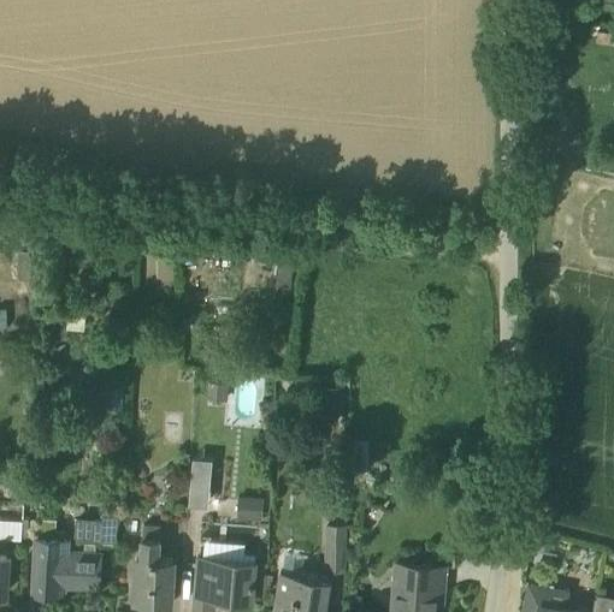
[(16,253),(17,281),(40,281),(40,253),(16,253)]
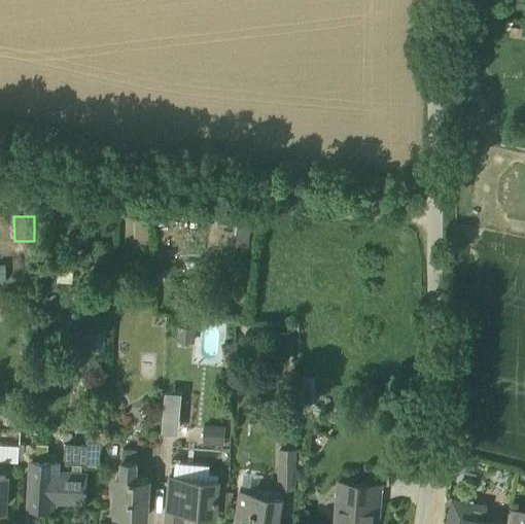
[(215,247),(247,246),(246,224),(214,225),(215,247)]
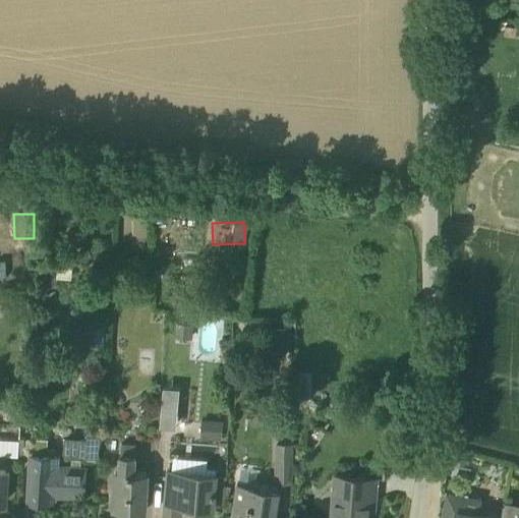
[(195,298),(178,297),(178,310),(195,311),(195,298)]
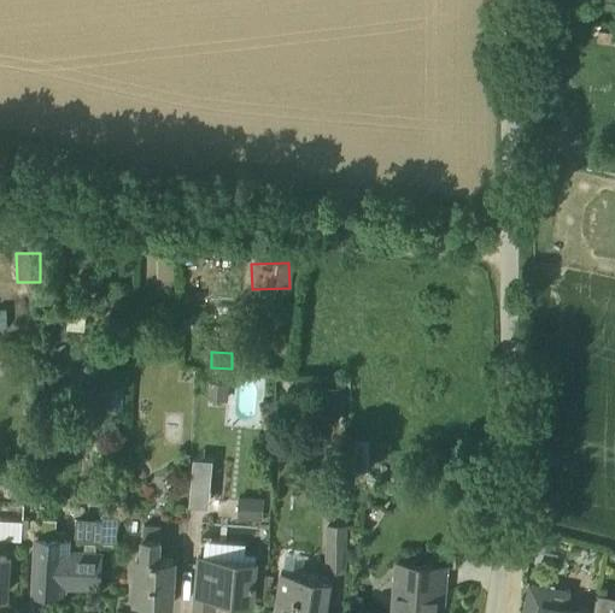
[(123,384),(99,382),(97,416),(121,418),(123,384)]
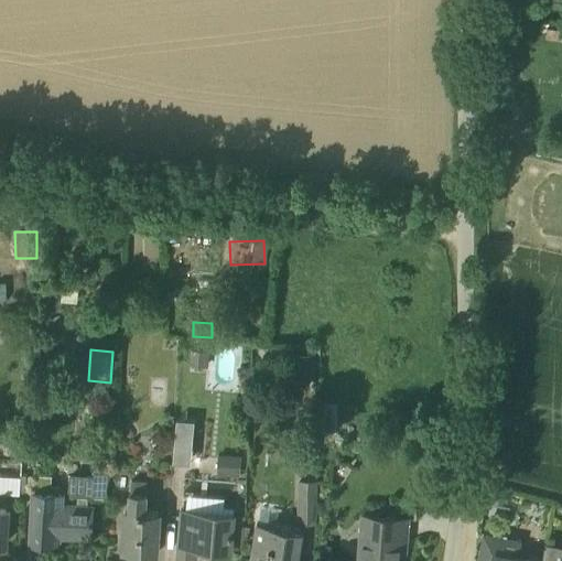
[(188,352),(187,368),(206,370),(207,354),(188,352)]
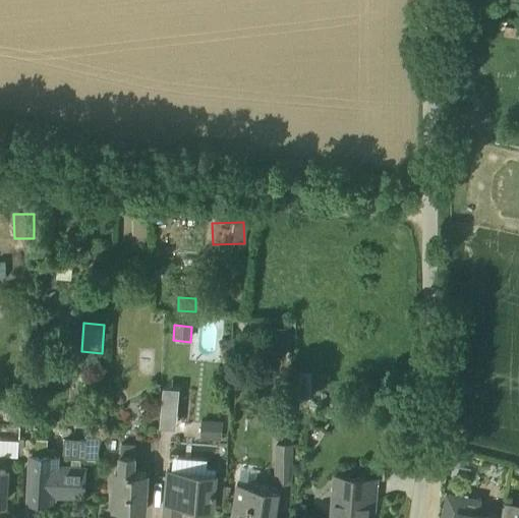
[(272,329),(270,352),(285,353),(286,330),(272,329)]
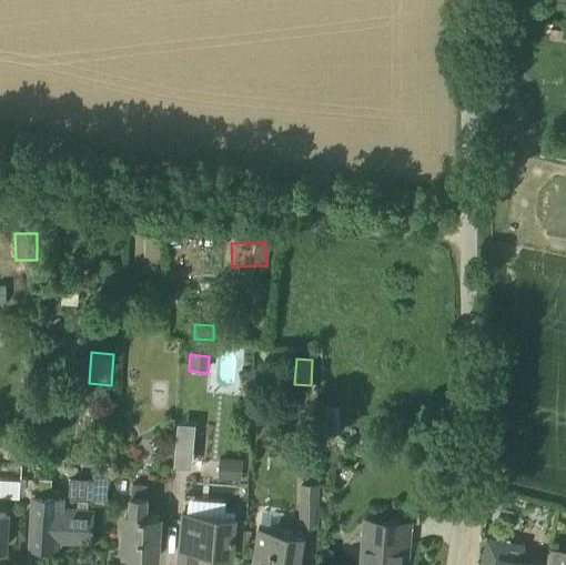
[(323,425),(336,425),(337,407),(324,407),(323,425)]
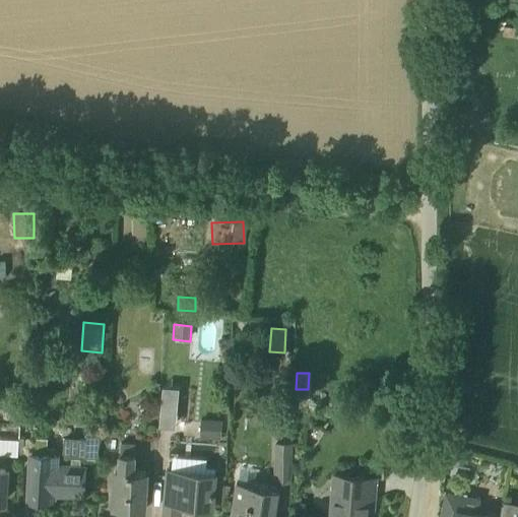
[(318,374),(309,373),(308,389),(308,394),(317,395),(318,374)]
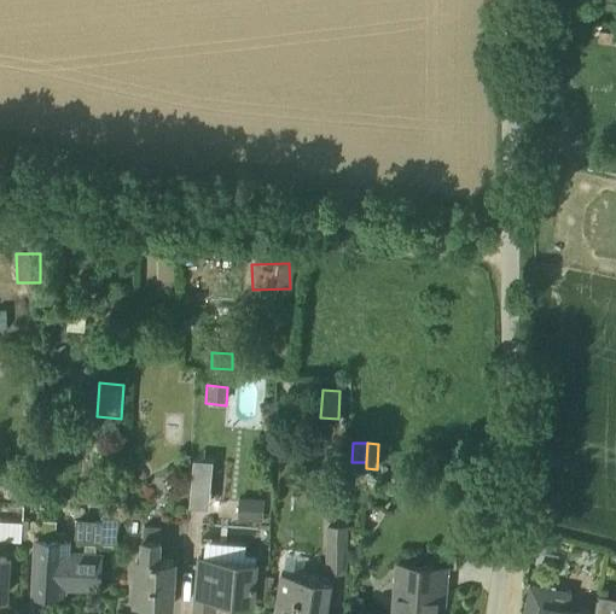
[(182,460),(182,506),(211,507),(211,461),(182,460)]
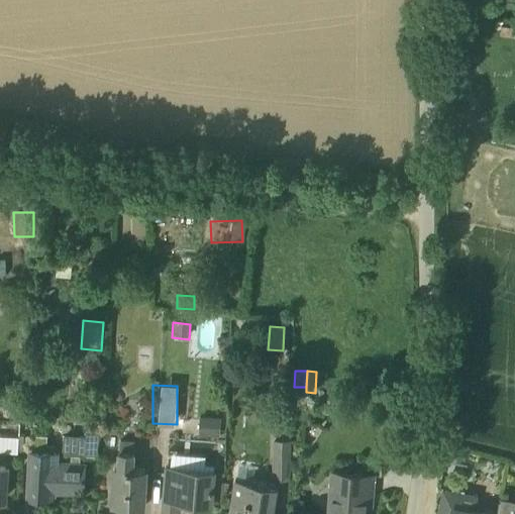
[(218,440),(220,420),(206,419),(205,439),(218,440)]
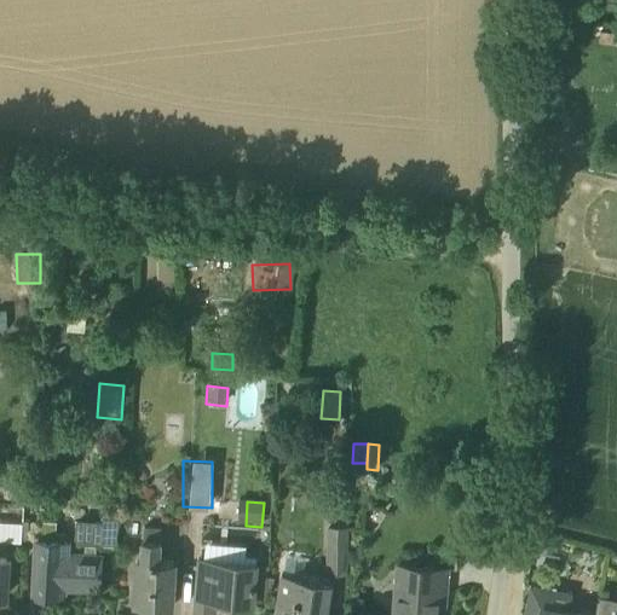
[(74,545),(82,546),(82,557),(63,556),(64,544),(35,543),(33,597),(62,598),(62,590),(97,591),(99,558),(94,558),(96,547),(113,549),(114,520),(101,520),(101,524),(93,524),(93,523),(74,522),(73,540),(74,540),(74,545)]
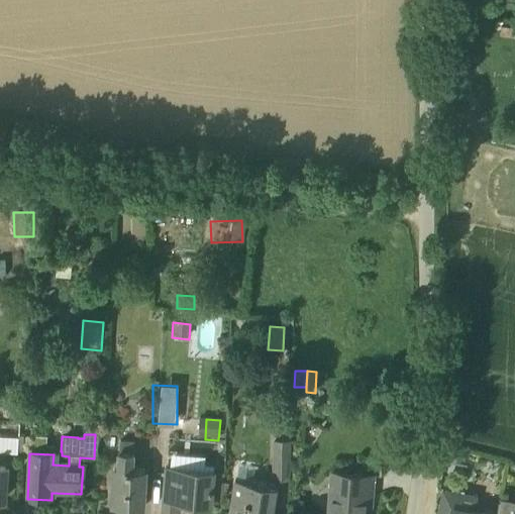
[(271,441),(271,475),(288,476),(289,442),(271,441)]
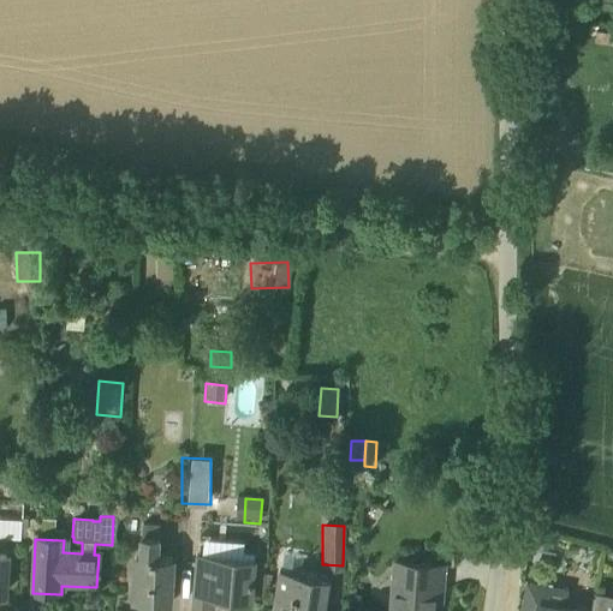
[(141,526),(140,539),(138,559),(135,559),(134,579),(138,580),(137,604),(170,605),(172,562),(156,562),(158,527),(141,526)]
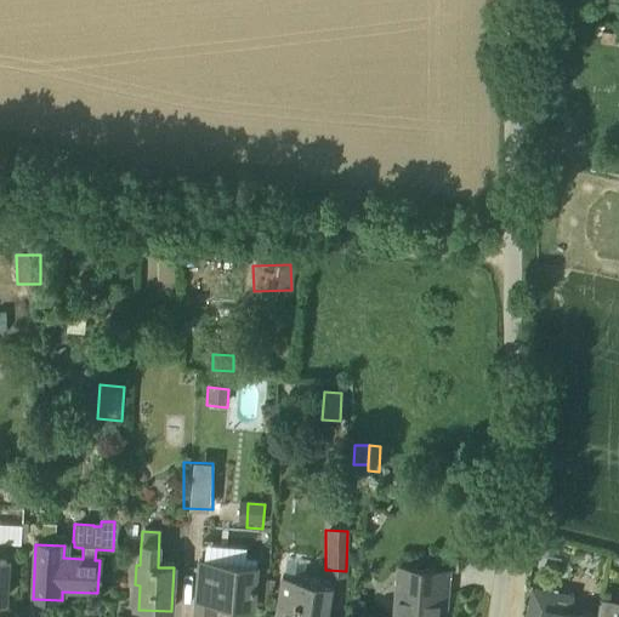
[(268,570),(255,569),(197,564),(193,615),(203,616),(213,616),(214,605),(251,607),(253,604),(265,605),(268,570)]
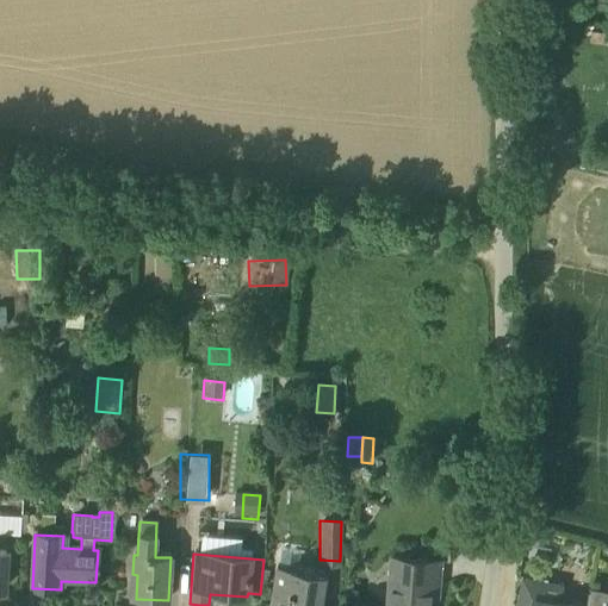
[(430,605),(433,587),(438,587),(440,563),(390,558),(385,605),(430,605)]
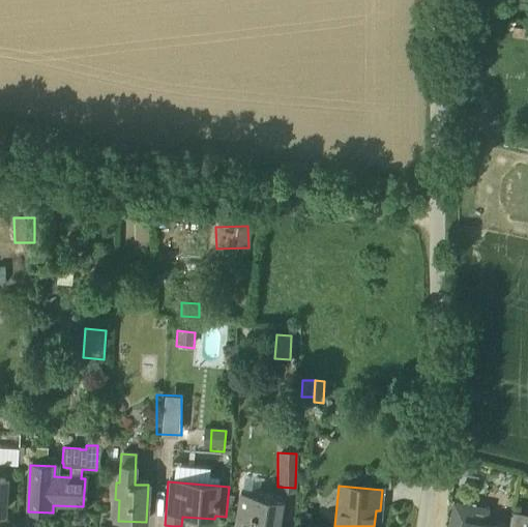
[(279,526),(283,501),(239,494),(234,526),(279,526)]
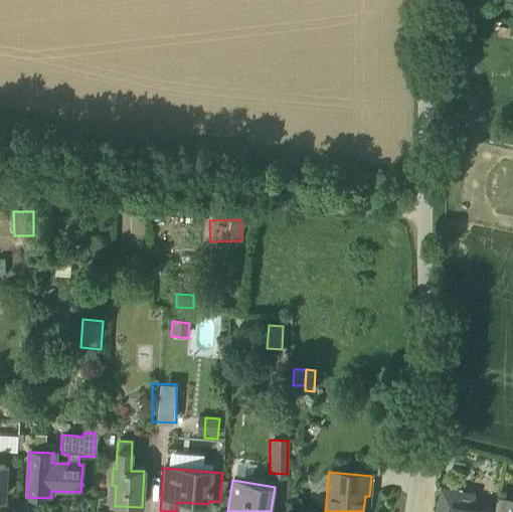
[(481,511),(472,509),(475,495),(440,489),(435,511),(481,511)]
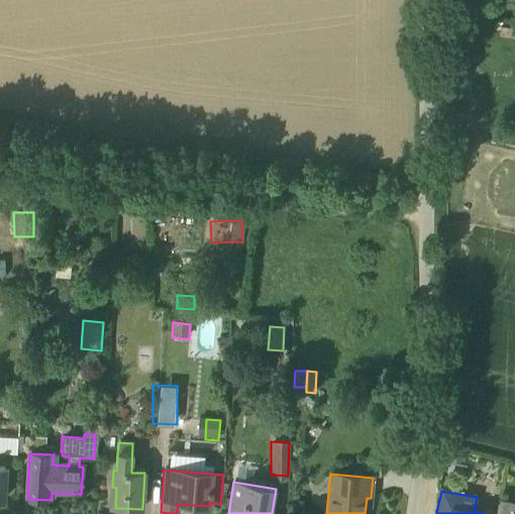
[(514,513),(514,504),(499,501),(497,513),(514,513)]
